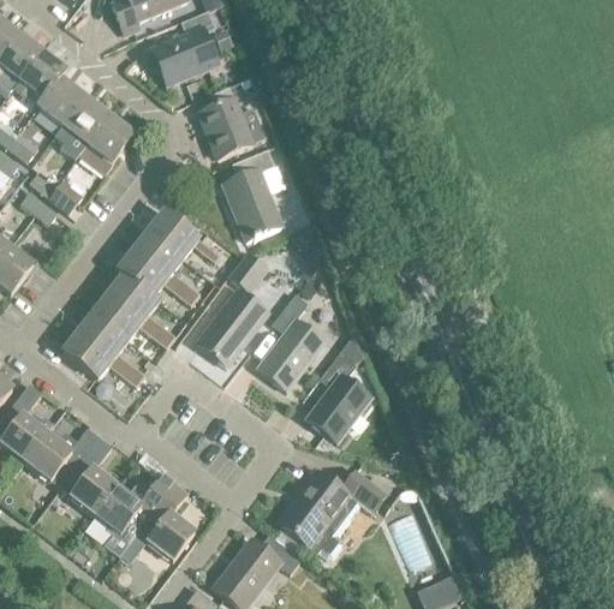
[(118,0),(112,3),(124,34),(139,27),(137,21),(188,0),(118,0)]
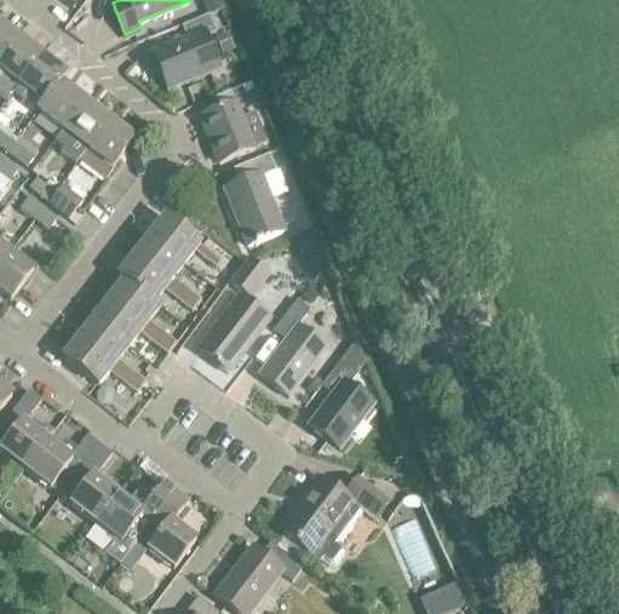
[(210,11),(201,15),(182,22),(188,35),(153,50),(168,89),(219,67),(206,33),(217,28),(210,11)]
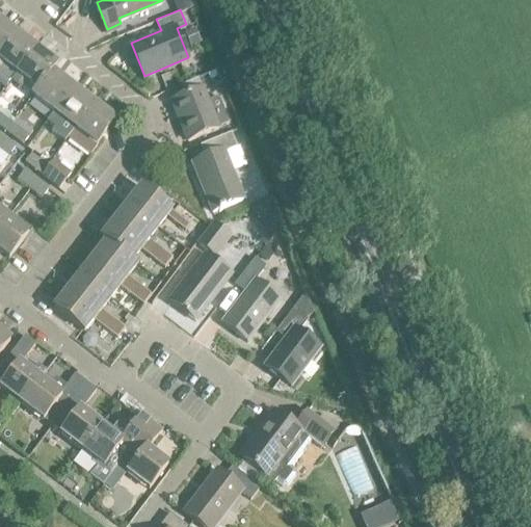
[(0,45),(14,28),(0,18),(0,45)]
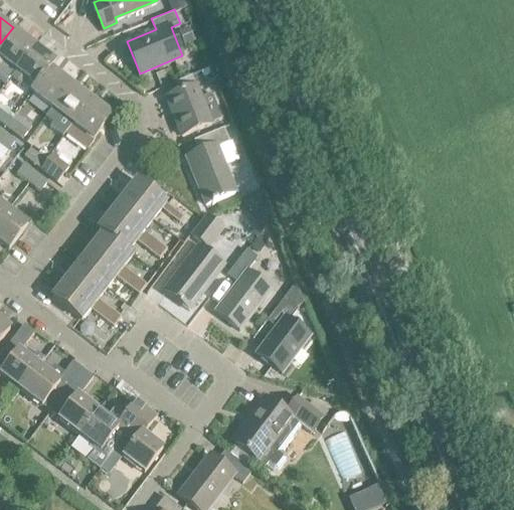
[(180,28),(185,42),(194,38),(189,24),(180,28)]
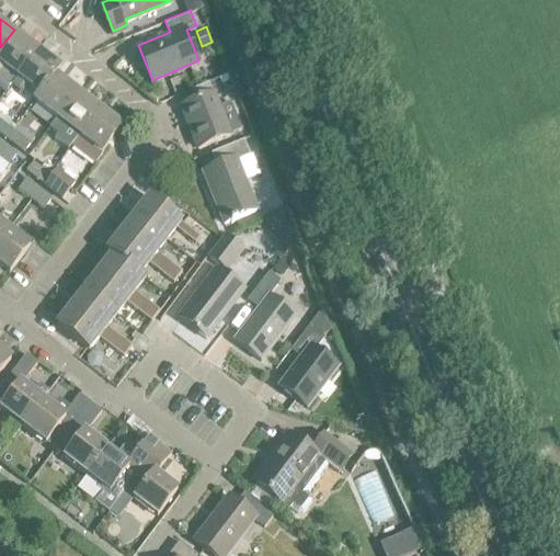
[(11,83),(12,81),(12,80),(36,47),(14,30),(0,47),(0,74),(10,81),(11,83)]
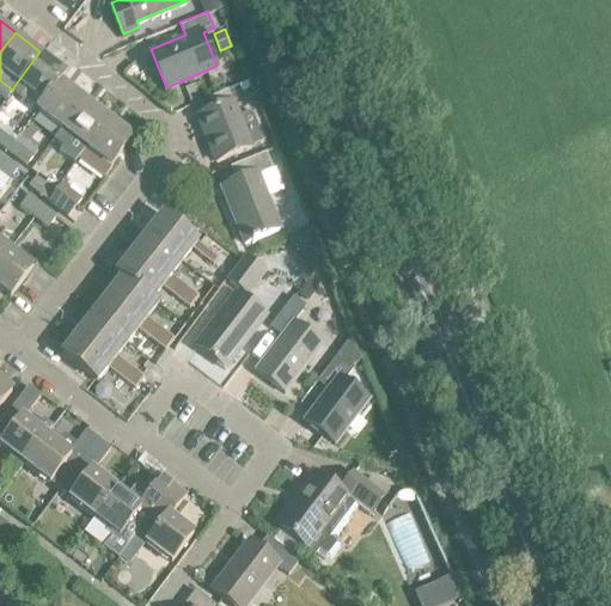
[(35,91),(43,98),(44,99),(60,78),(66,71),(40,51),(13,87),(13,89),(28,99),(35,91)]
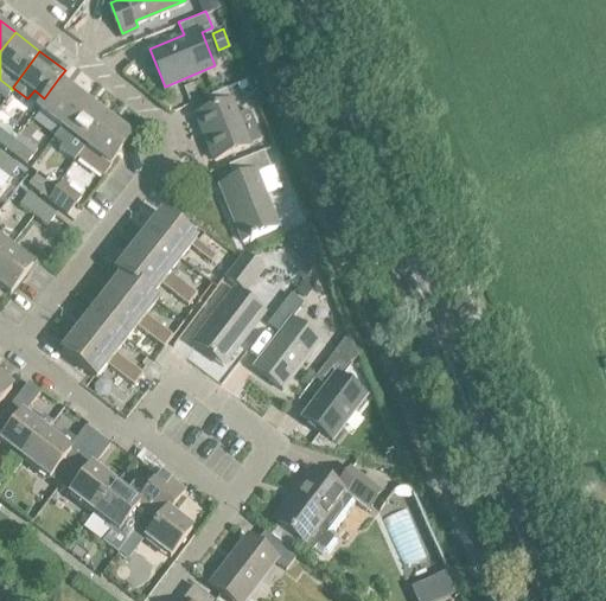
[(37,106),(61,123),(83,96),(59,77),(44,98),(43,97),(37,106)]
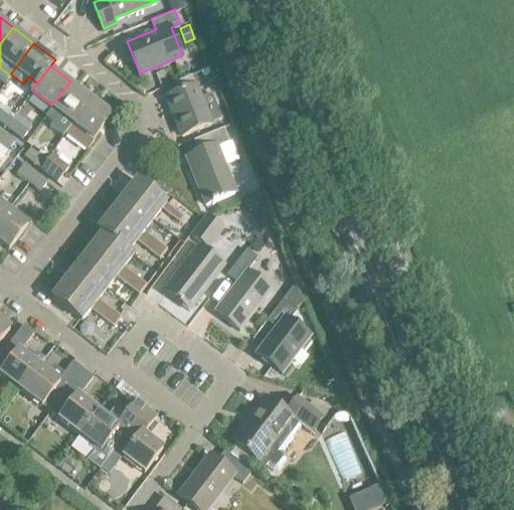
[(164,67),(156,70),(162,85),(170,81),(164,67)]
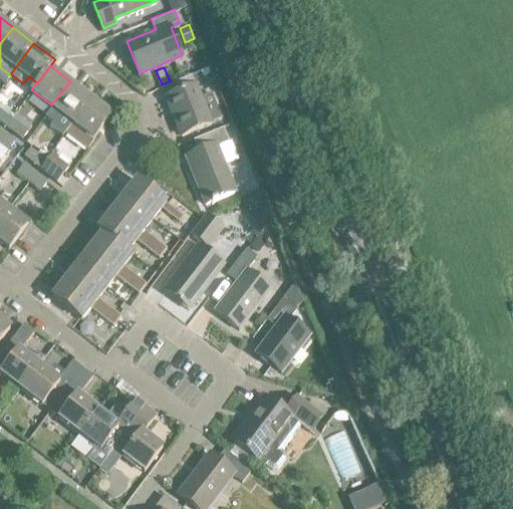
[(166,94),(182,133),(211,121),(211,120),(222,116),(211,90),(201,94),(191,72),(175,78),(179,88),(166,94)]
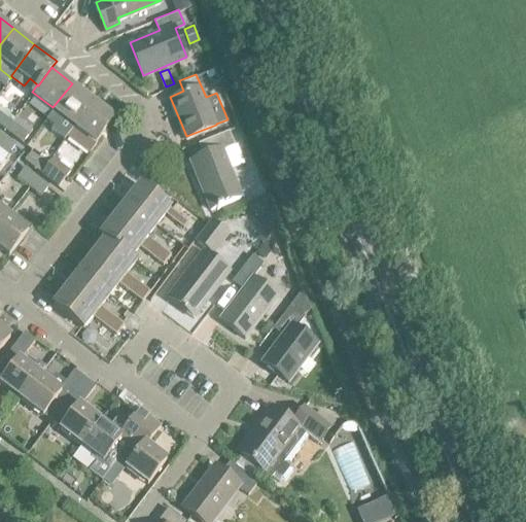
[(53,107),(74,123),(93,99),(72,83),(53,107)]
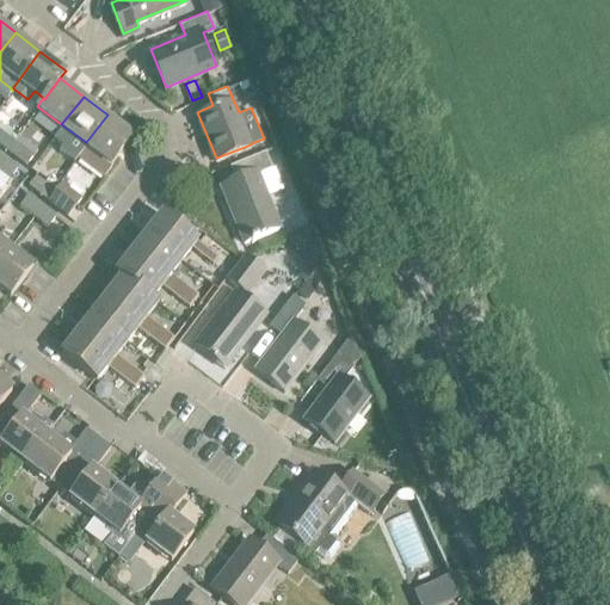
[(108,115),(86,142),(86,143),(78,154),(103,173),(111,162),(133,134),(108,115)]
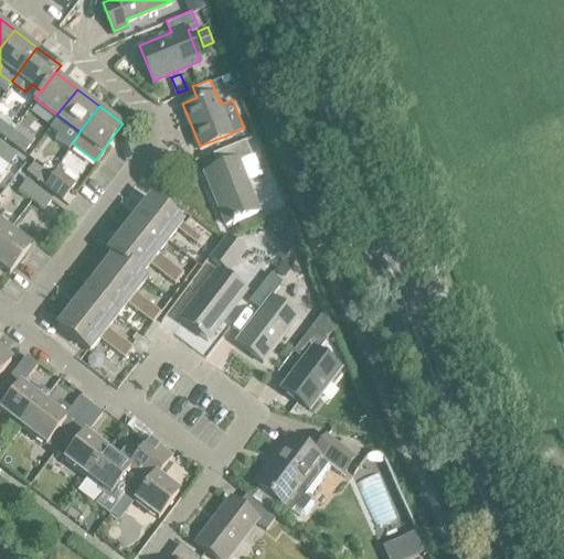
[(0,131),(6,137),(13,127),(0,116),(0,131)]
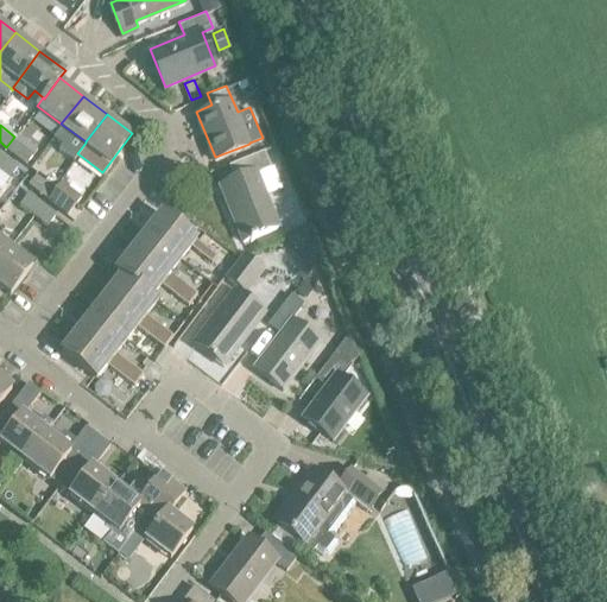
[(14,137),(6,147),(25,162),(33,151),(14,137)]
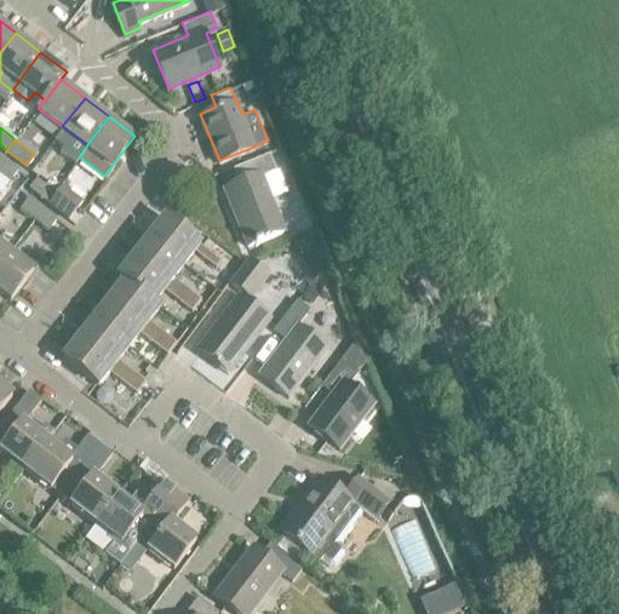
[(240,179),(224,185),(248,244),(284,229),(261,174),(276,168),(269,151),(234,166),(240,179)]
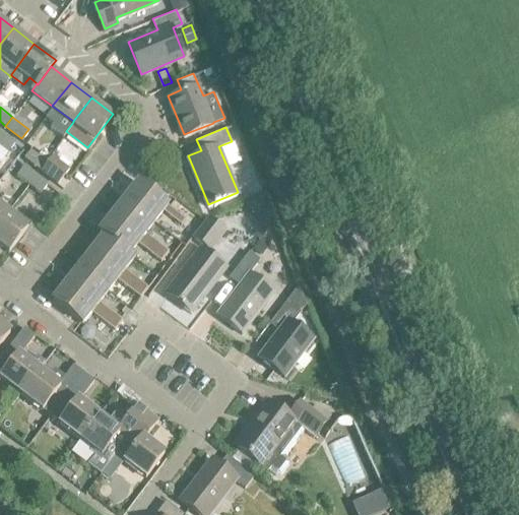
[(3,131),(0,134),(0,142),(8,149),(15,140),(3,131)]
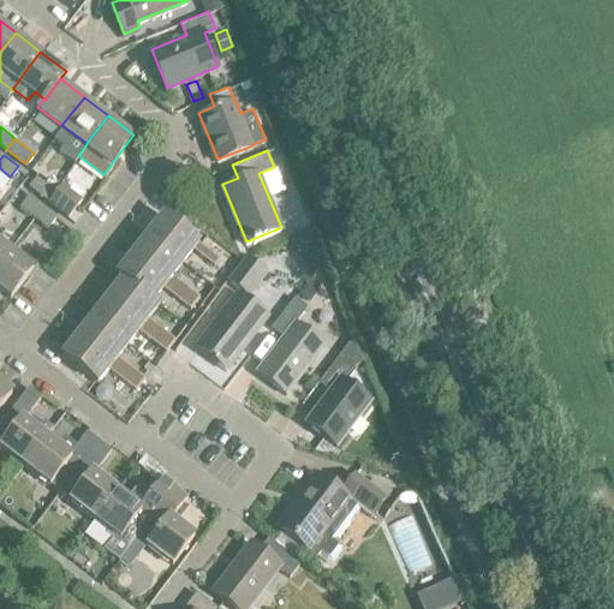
[(30,184),(48,198),(59,181),(49,173),(45,180),(37,174),(30,184)]
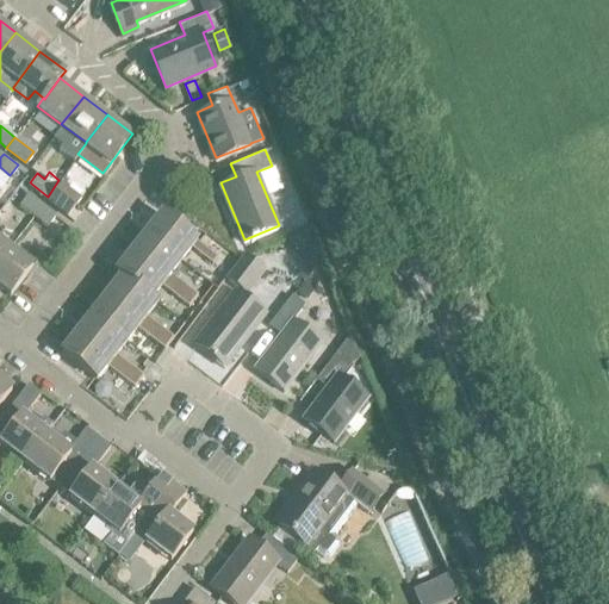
[(58,180),(48,197),(68,212),(75,203),(82,195),(61,179),(60,181),(58,180)]
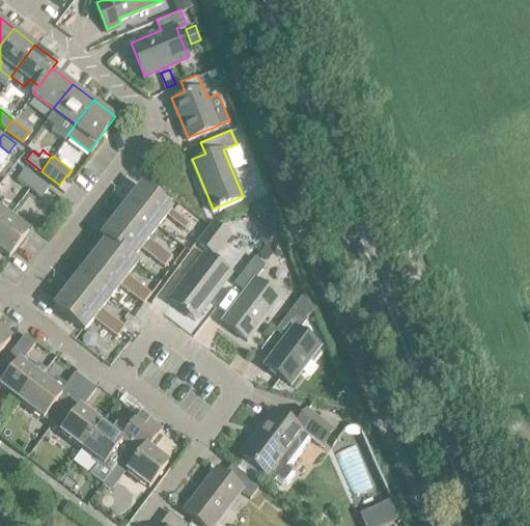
[(30,184),(36,175),(25,166),(18,175),(30,184)]
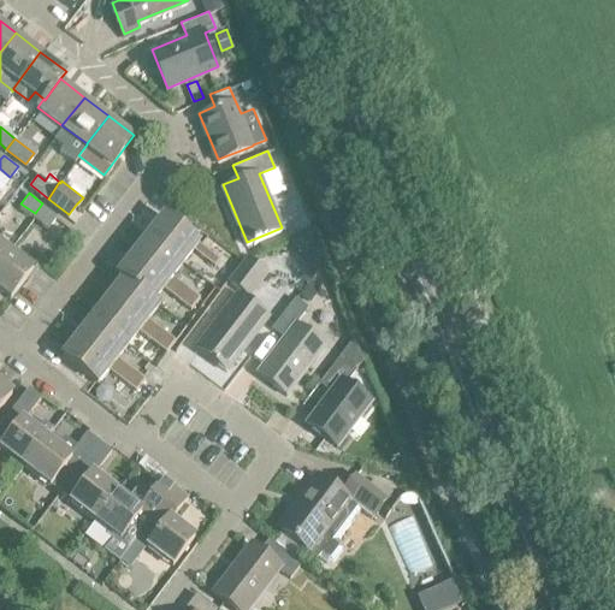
[(42,203),(35,213),(49,224),(57,214),(42,203)]
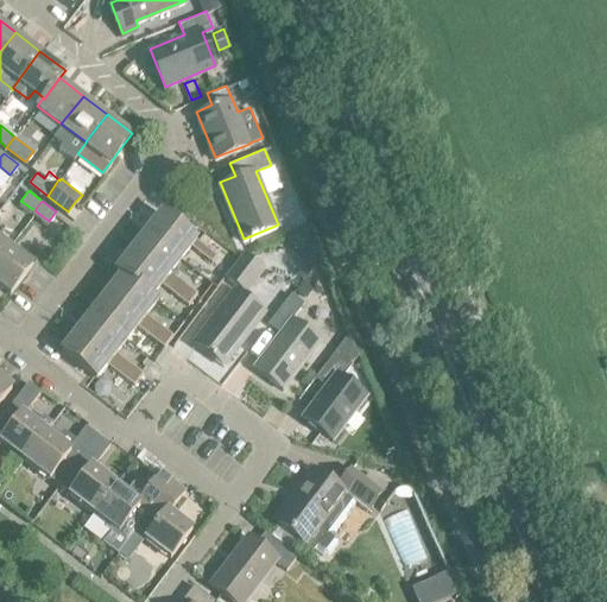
[(162,209),(146,228),(182,254),(190,242),(212,260),(217,253),(162,209)]
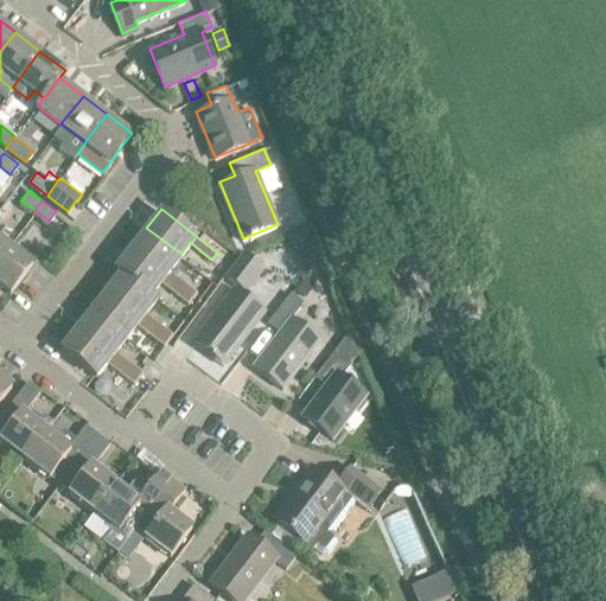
[(146,228),(133,245),(167,273),(182,254),(146,228)]
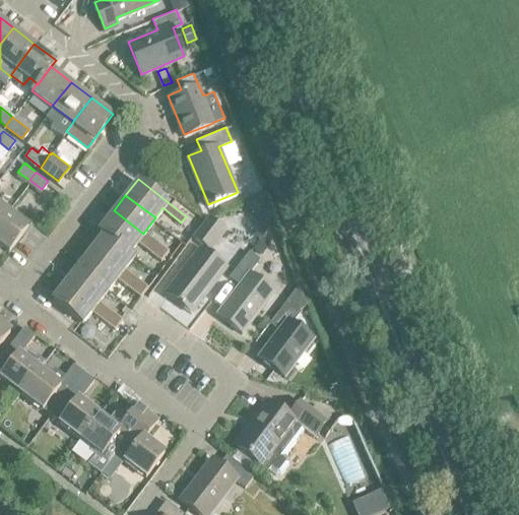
[(7,209),(0,217),(0,242),(9,249),(27,224),(7,209)]
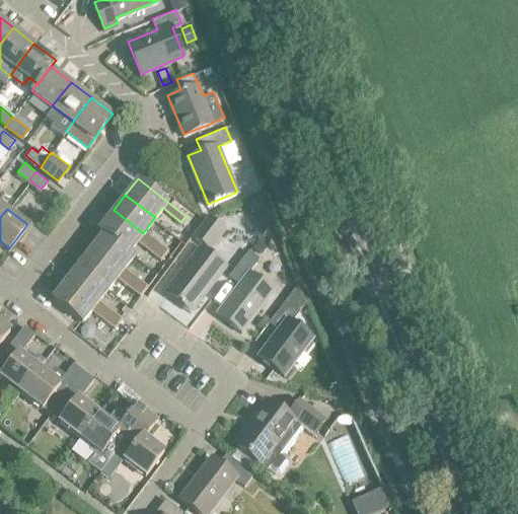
[(98,228),(103,231),(128,250),(129,250),(143,233),(114,210),(98,228)]
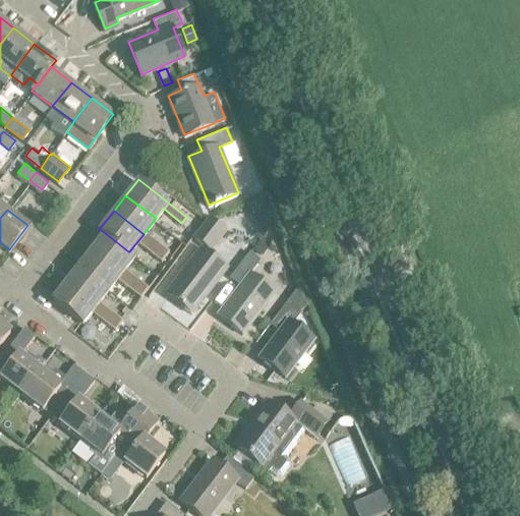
[(210,217),(194,236),(211,248),(225,229),(211,218),(210,217)]
